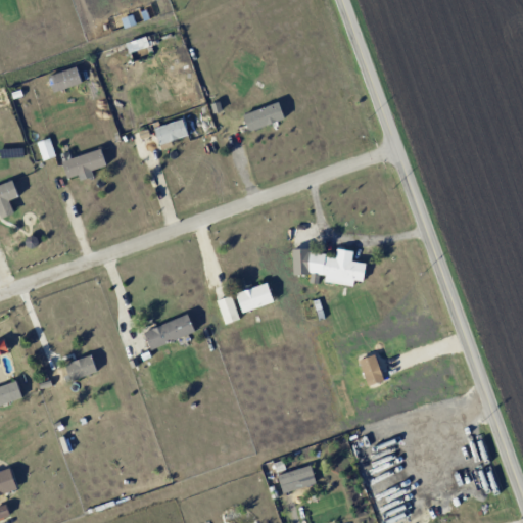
[(128,52),(148,47),(146,38),(126,42),(128,52)]
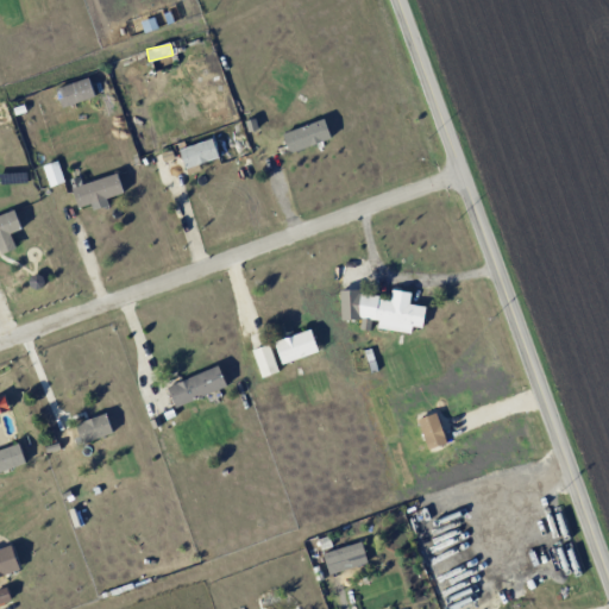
[(94,96),(88,77),(55,88),(62,107),(94,96)]
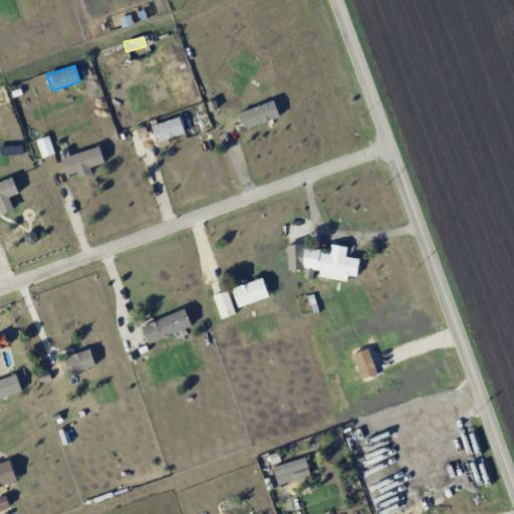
[(244,130),(279,116),(273,100),(238,112),(244,130)]
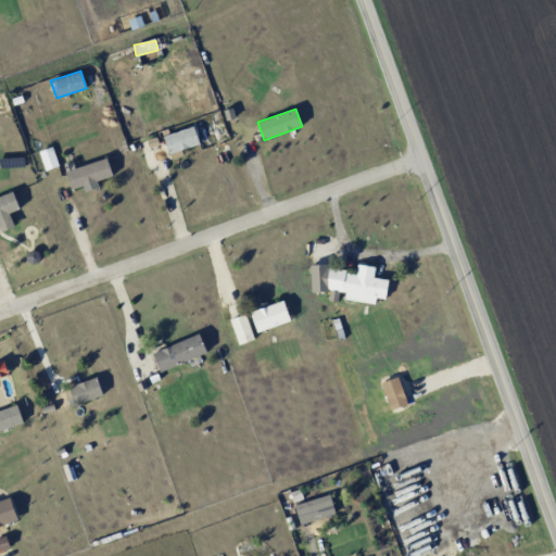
[(199,146),(194,127),(164,135),(168,153),(199,146)]
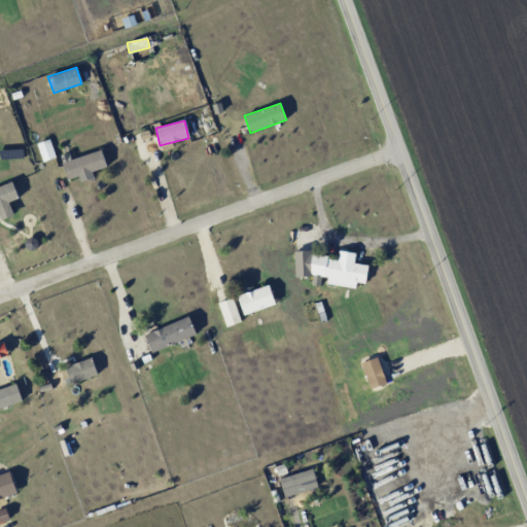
[(42,161),(54,159),(50,140),(38,143),(42,161)]
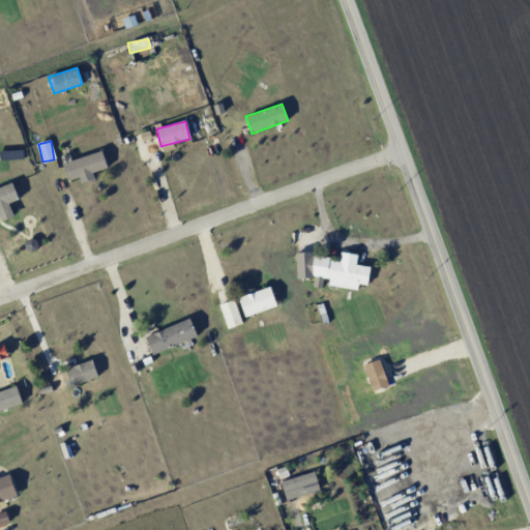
[(62,164),(67,180),(108,168),(102,150),(62,164)]
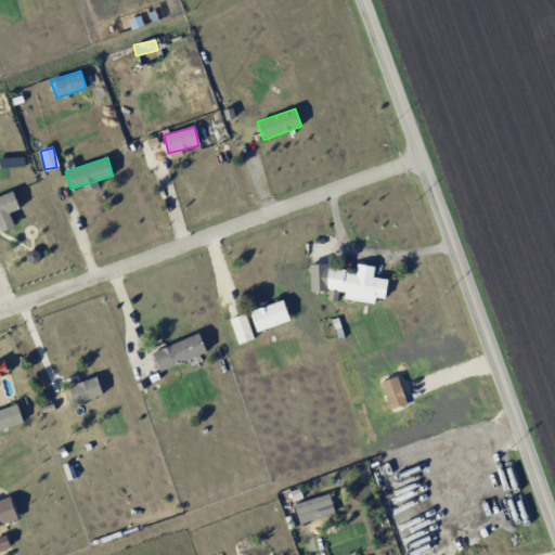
[(0,231),(14,228),(10,211),(18,209),(14,193),(0,196),(0,231)]
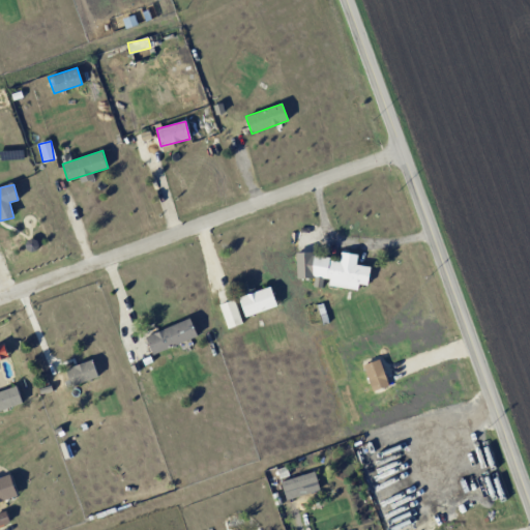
[(295,253),(296,278),(313,277),(313,252),(295,253)]
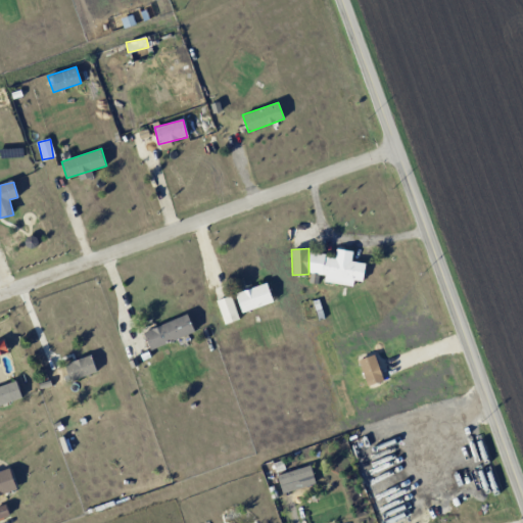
[(363,281),(365,263),(351,262),(352,251),(336,249),(335,258),(325,257),(322,282),(352,285),(353,280),(363,281)]
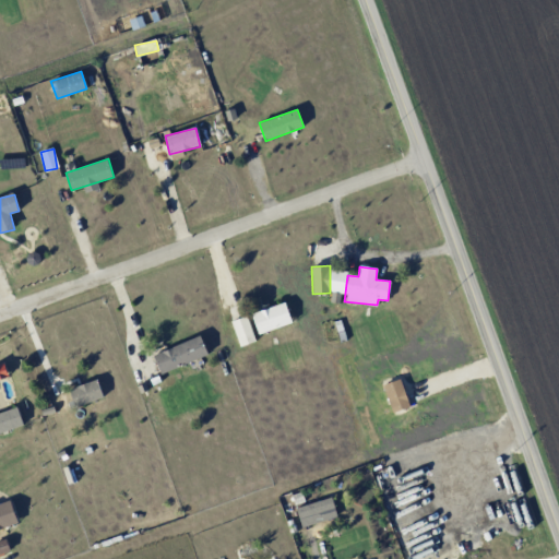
[(258,333),(292,322),(285,302),(251,314),(258,333)]
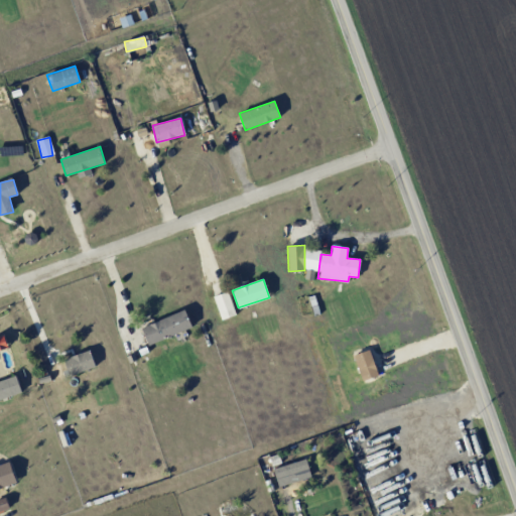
[(236,314),(228,291),(214,296),(222,319),(236,314)]
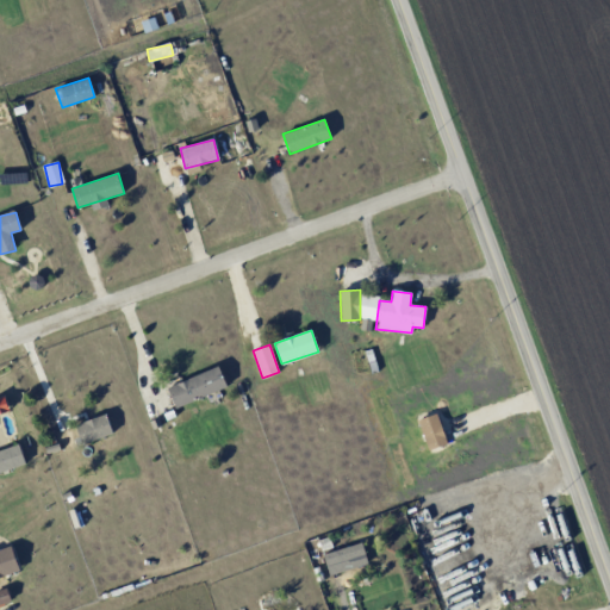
[(226,386),(218,366),(167,387),(176,408),(226,386)]
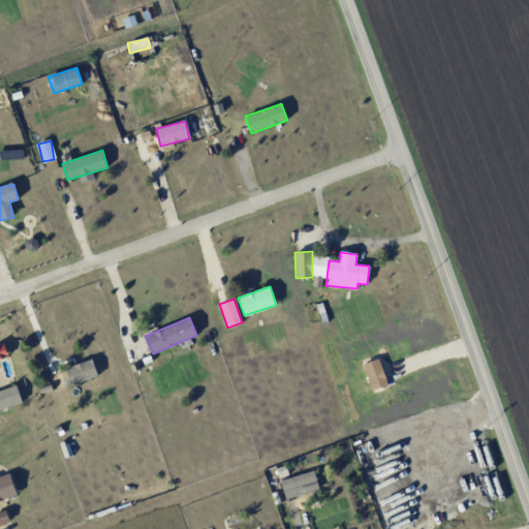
[(65,369),(71,385),(98,376),(92,359),(65,369)]
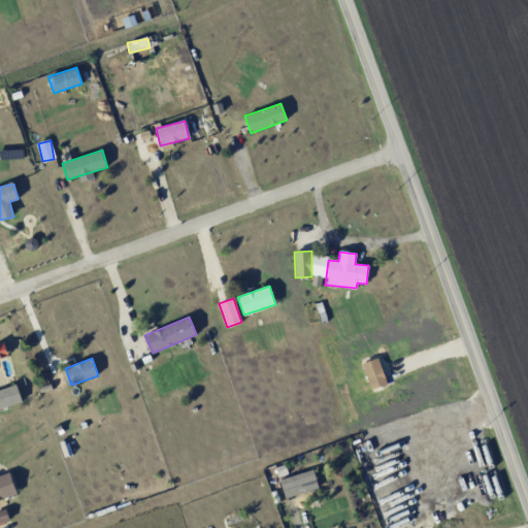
[(15,385),(0,389),(0,408),(22,402),(15,385)]
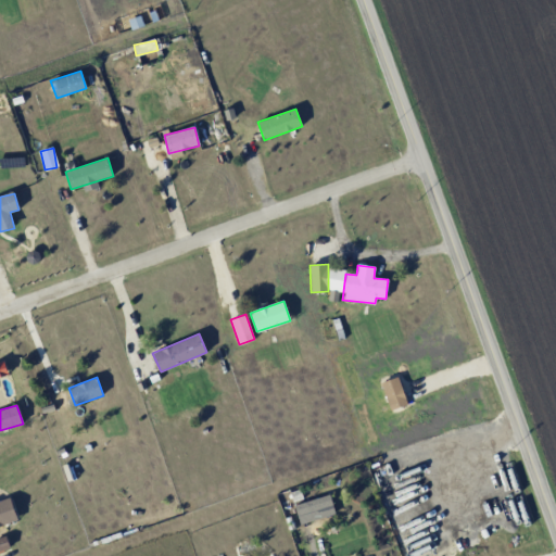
[(297,515),(332,506),(329,495),(294,504),(297,515)]
